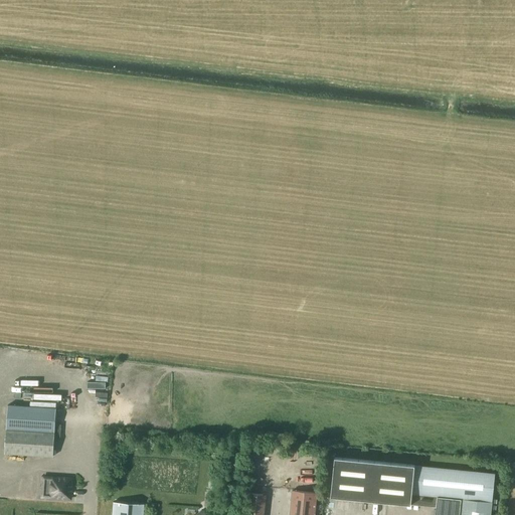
[(62,395),(63,384),(37,381),(36,392),(62,395)]
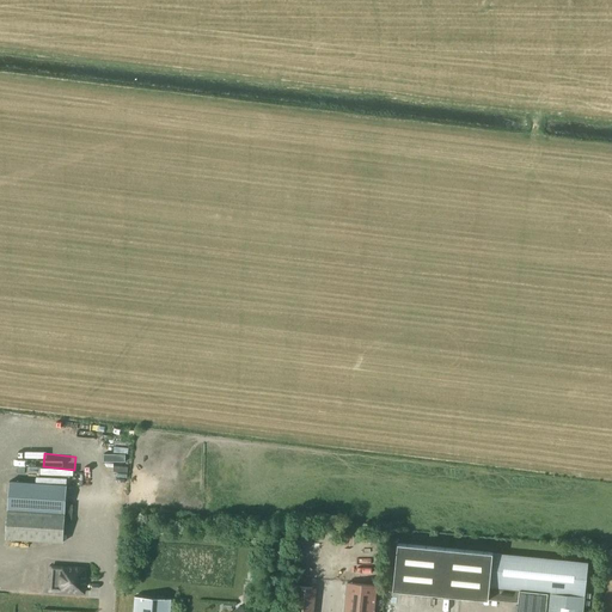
[(115,476),(129,476),(129,461),(114,461),(115,476)]
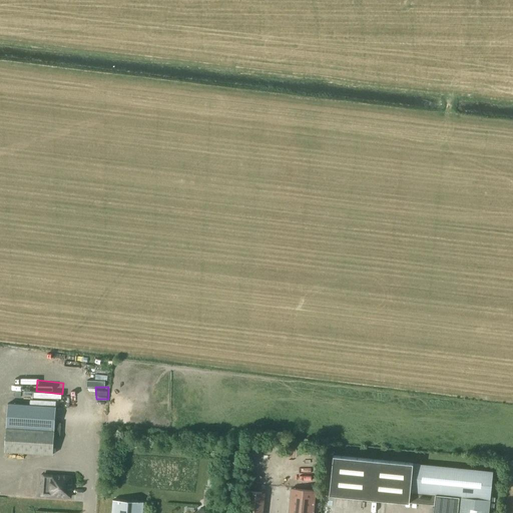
[(53,455),(54,431),(56,407),(8,404),(5,452),(53,455)]
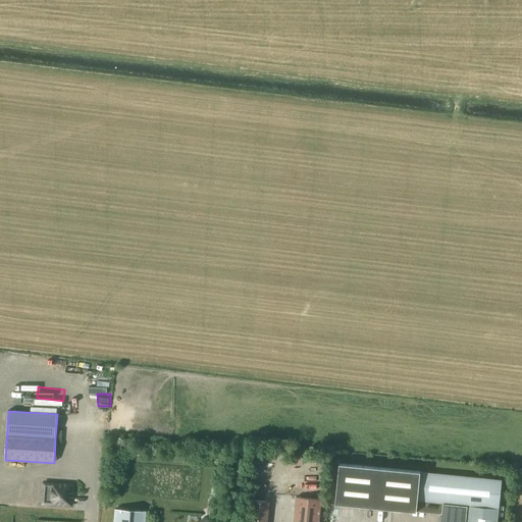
[(338,464),(335,504),(441,514),(440,521),(497,521),(499,509),(502,479),(420,472),(338,464)]
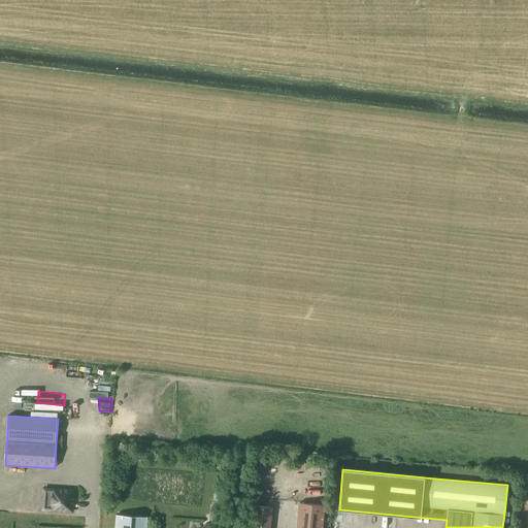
[(72,512),(73,491),(53,490),(52,509),(72,512)]
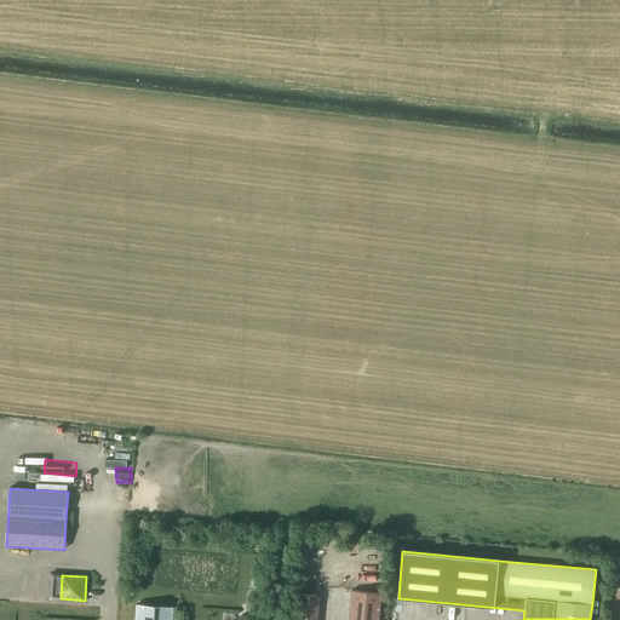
[(319,619),(321,587),(298,586),(296,619),(319,619)]
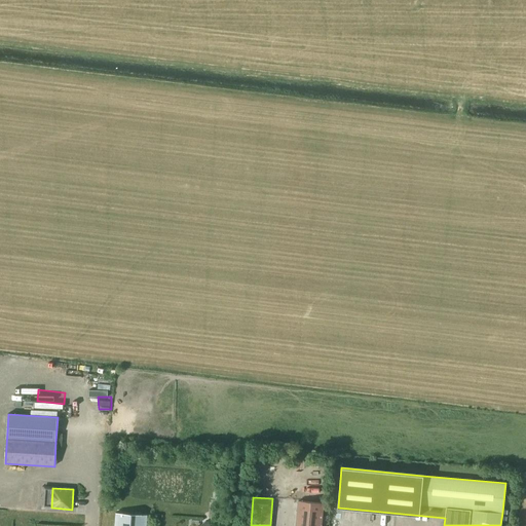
[(321,525),(324,503),(298,500),(295,525),(321,525)]
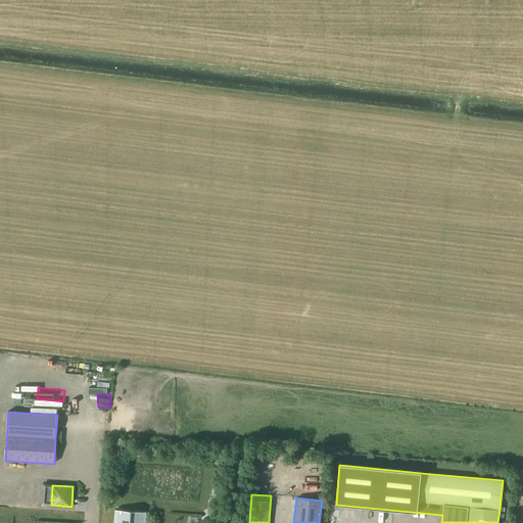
[(113,522),(145,522),(146,512),(115,510),(113,522)]
